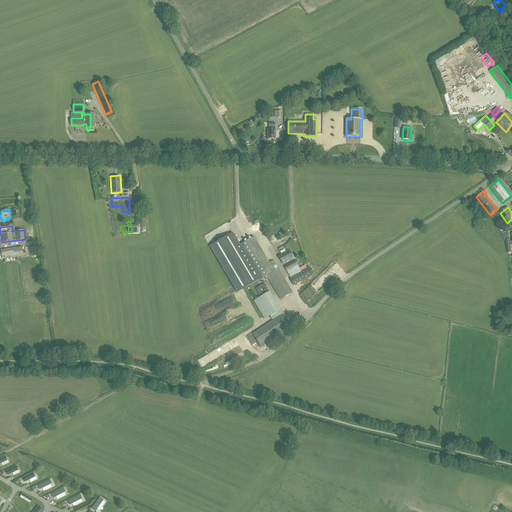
[(239,245),(232,233),(210,246),(238,292),(263,276),(265,279),(267,278),(280,299),(292,292),(278,268),(274,270),(273,266),(276,265),(273,260),(263,267),(247,240),(239,245)]
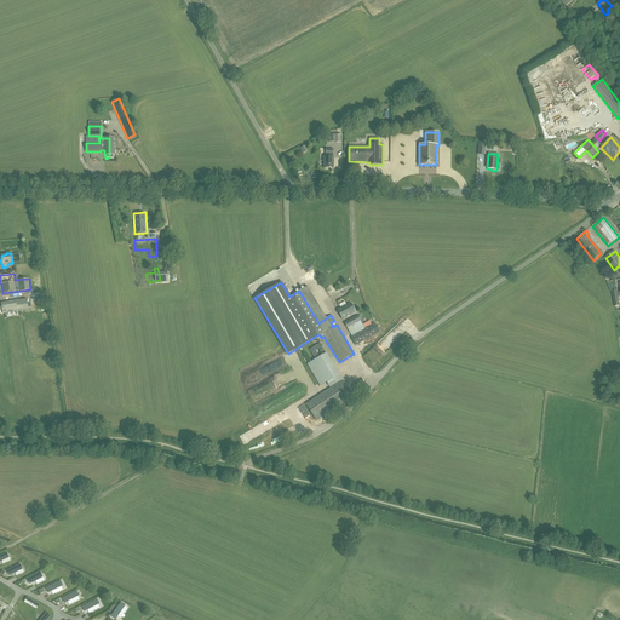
[(331,282),(325,286),(328,292),(334,288),(331,282)]
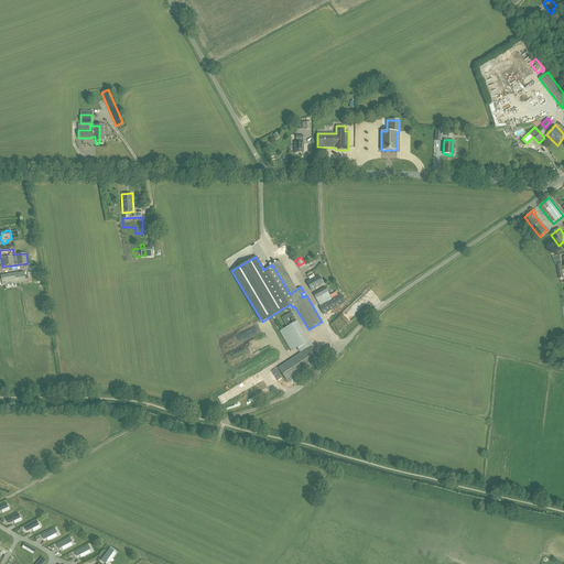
[(25,282),(24,275),(24,272),(1,275),(2,285),(25,282)]
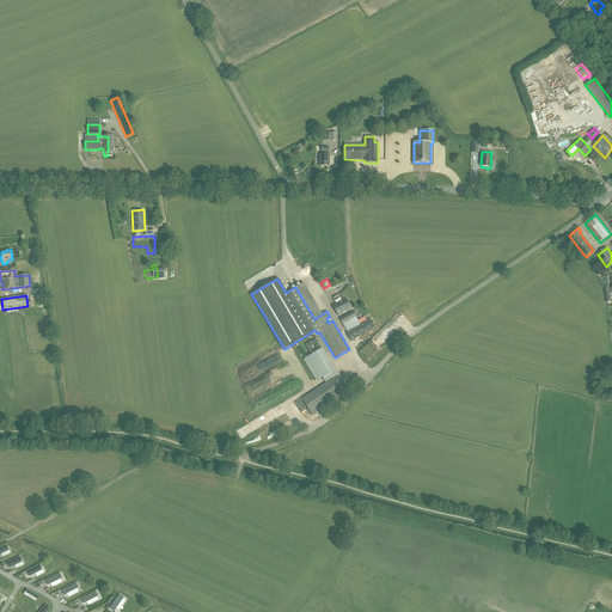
[(338,314),(350,307),(346,298),(332,305),(338,314)]
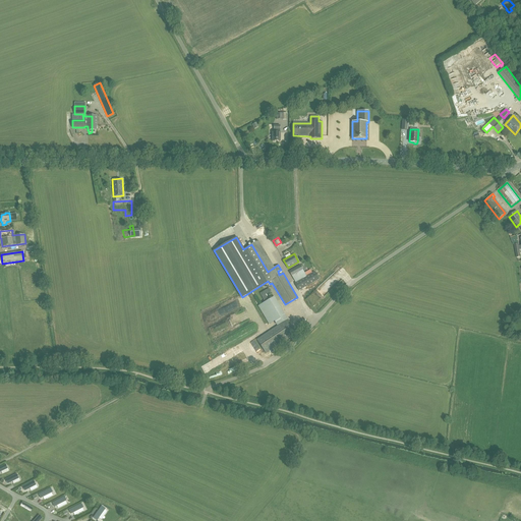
[(300,266),(289,272),(293,279),(295,282),(294,283),(298,290),(319,279),(314,272),(312,273),(306,276),(304,273),(304,272),(300,266)]
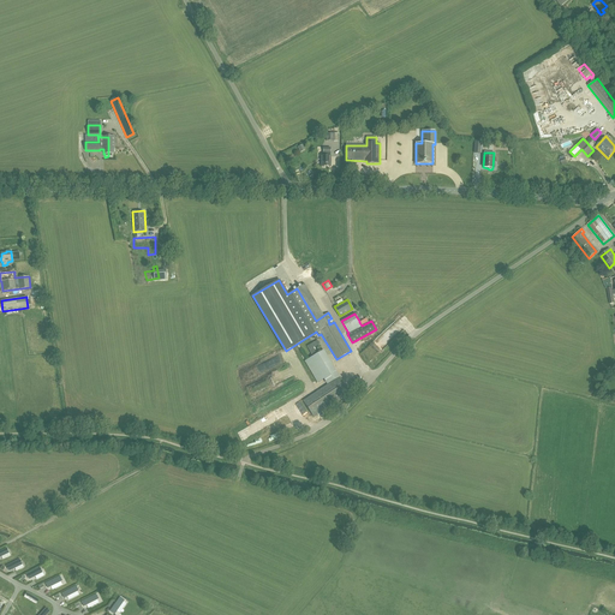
[(336,371),(323,350),(317,353),(314,347),(318,345),(317,341),(308,346),(314,356),(311,357),(305,362),(317,382),(323,378),(336,371)]
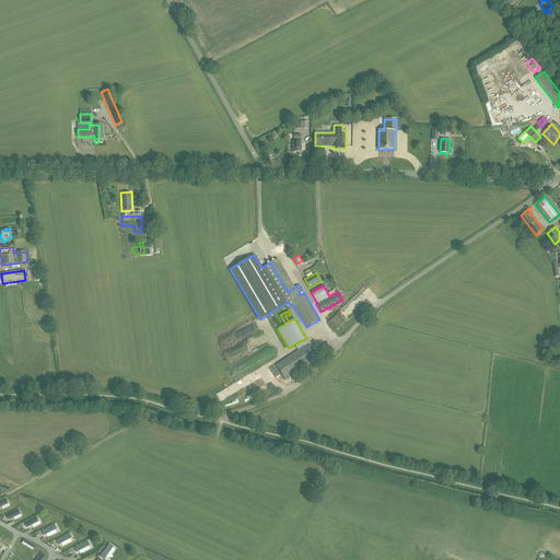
[(222,343),(231,341),(230,335),(221,338),(222,343)]
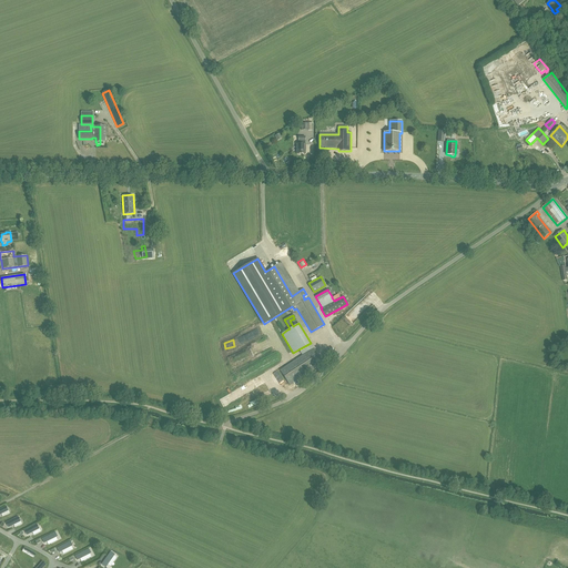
[(269,340),(249,346),(251,353),(271,346),(269,340)]
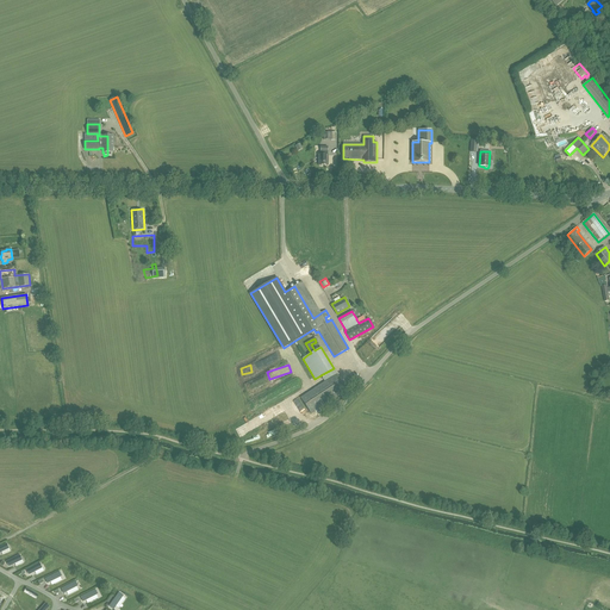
[(311,412),(347,388),(336,374),(302,398),(311,412)]
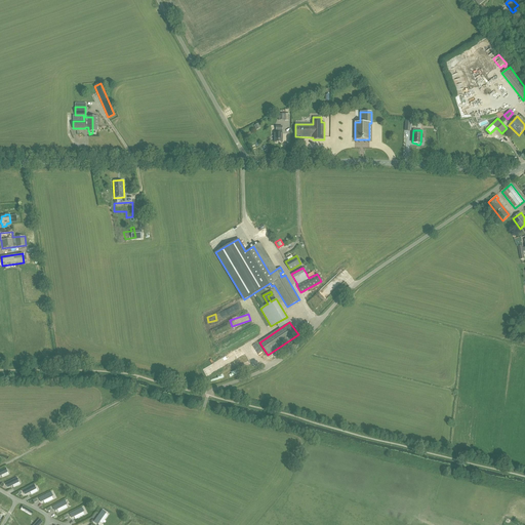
[(216,334),(232,328),(230,323),(213,329),(216,334)]
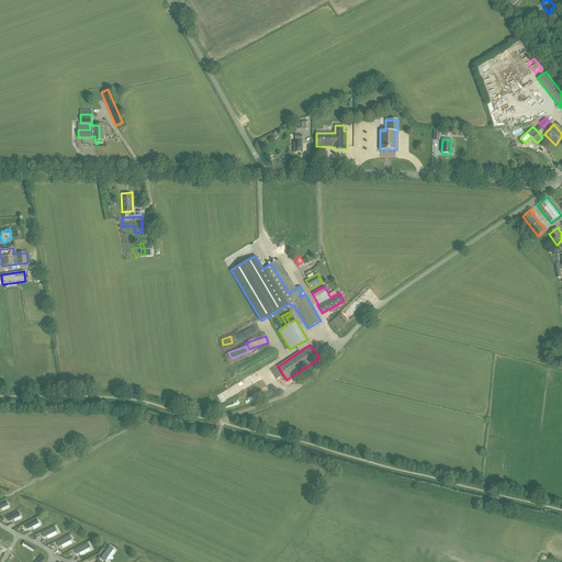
[(235,367),(237,372),(266,359),(263,355),(235,367)]
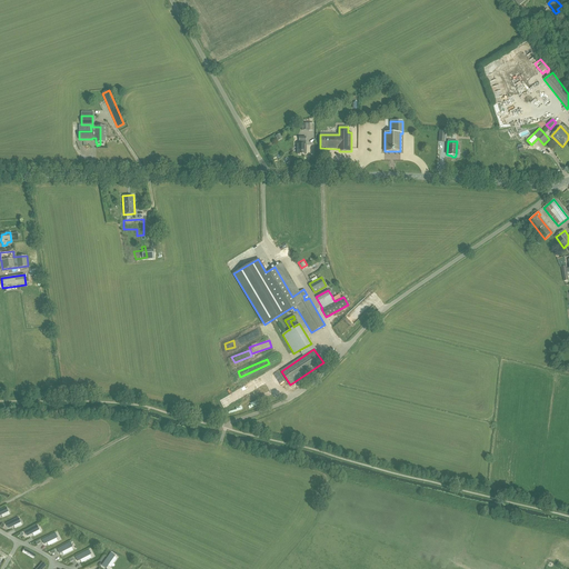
[(19,518),(6,523),(8,529),(13,526),(21,522),(19,518)]
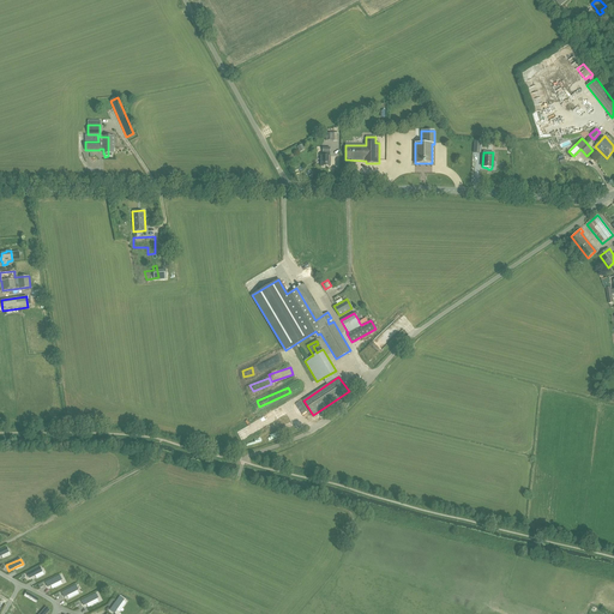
[(40,566),(26,573),(29,579),(35,576),(42,572),(40,566)]
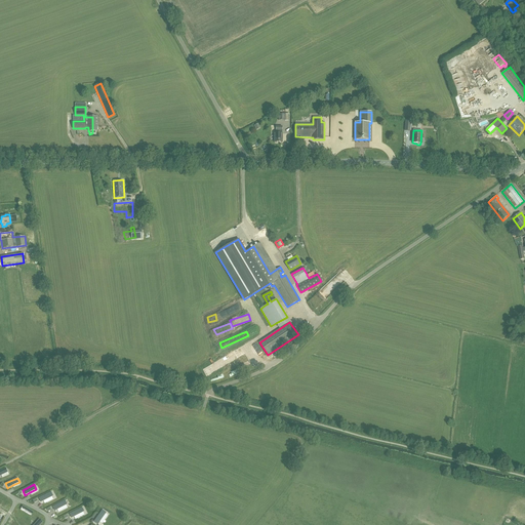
[(51,492),(39,498),(41,502),(43,501),(52,496),(53,496),(51,492)]
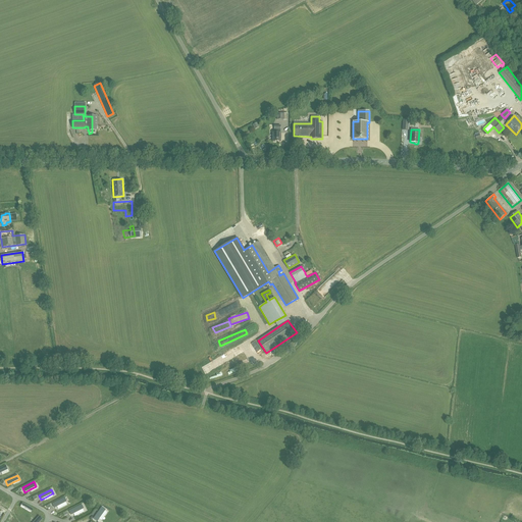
[(64,498),(52,504),(54,508),(56,507),(65,503),(66,502),(64,498)]
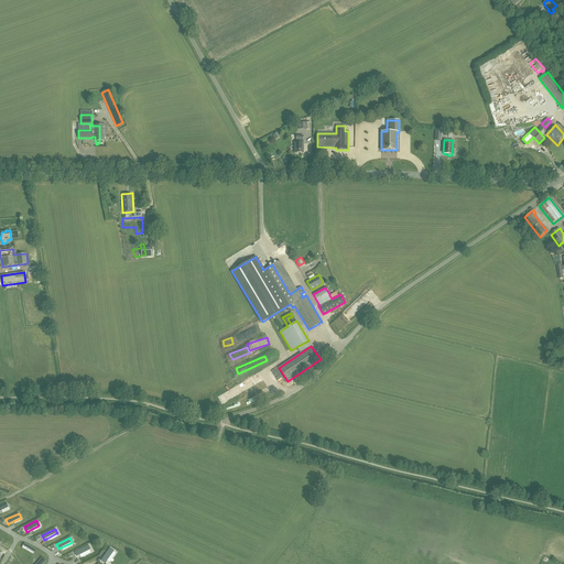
[(24,544),(22,548),(33,554),(35,550),(24,544)]
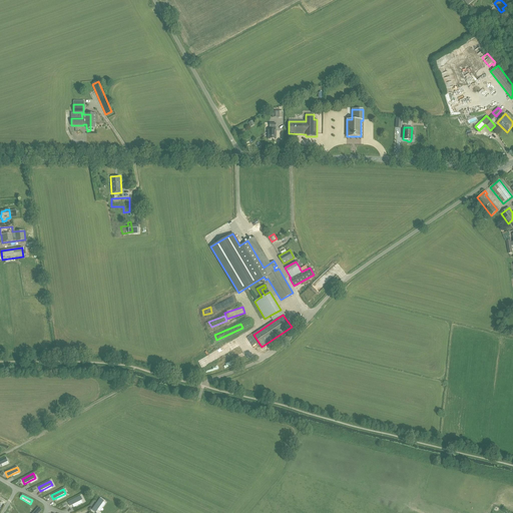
[(80,495),(68,502),(70,506),(72,505),(81,500),(82,500),(80,495)]
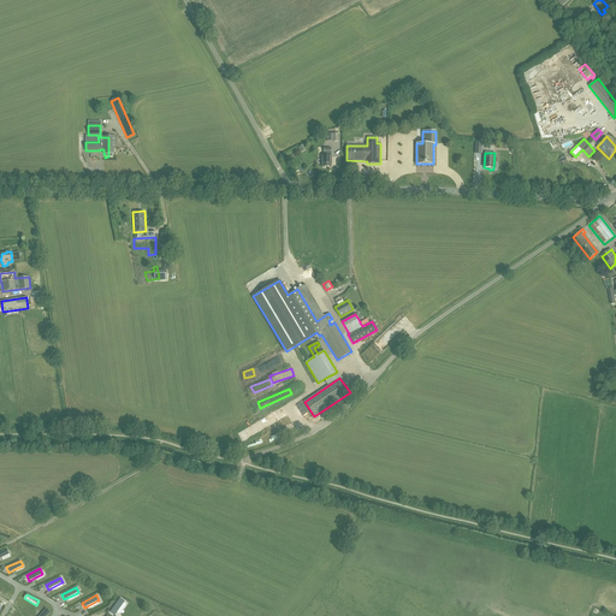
[(120,598),(111,611),(116,615),(117,612),(124,603),(125,602),(120,598)]
